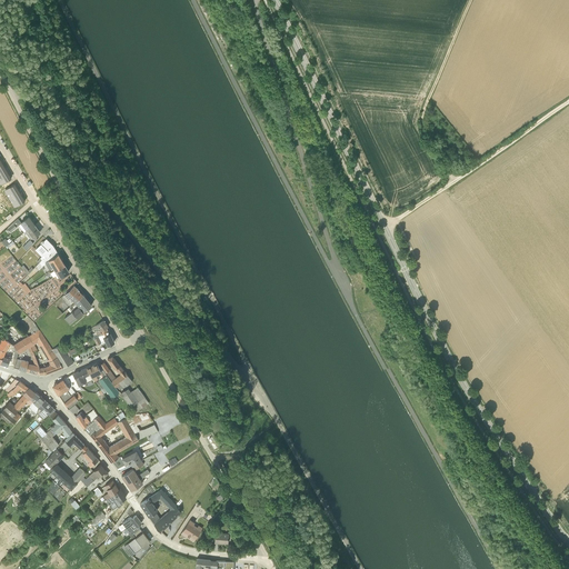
[(6,166),(0,169),(0,180),(0,181),(11,175),(6,166)]
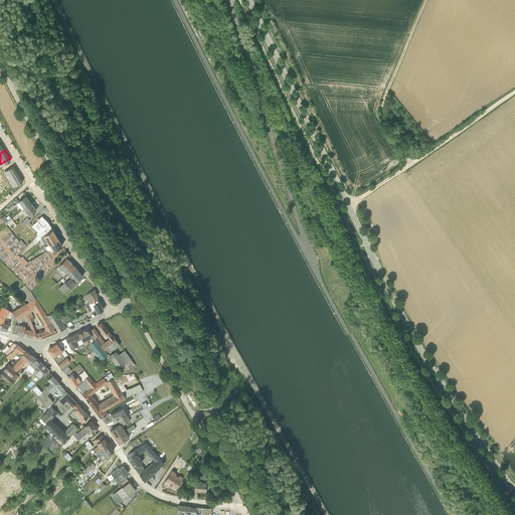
[(13,163),(3,169),(8,177),(18,171),(13,163)]
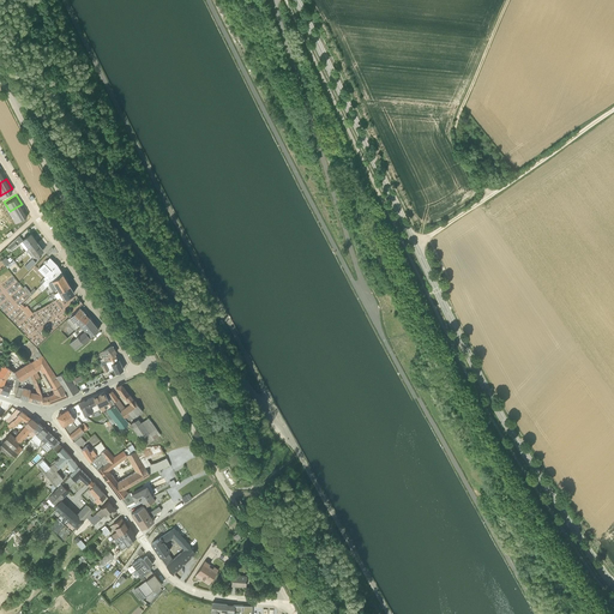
[(22,204),(10,211),(16,220),(26,212),(22,204)]
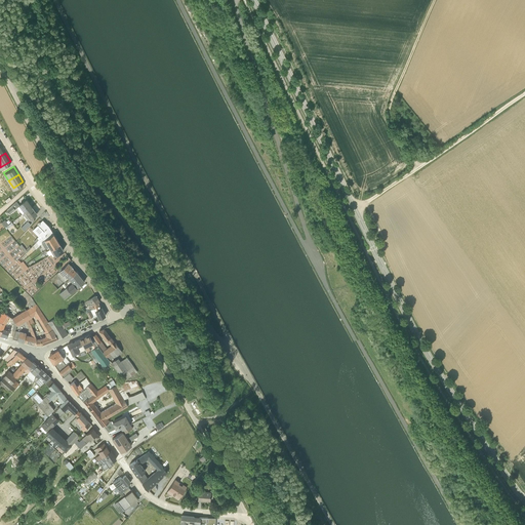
[(23,210),(32,204),(26,196),(19,202),(16,198),(6,206),(7,208),(6,209),(7,210),(8,209),(9,210),(15,206),(17,204),(23,211),(23,210)]
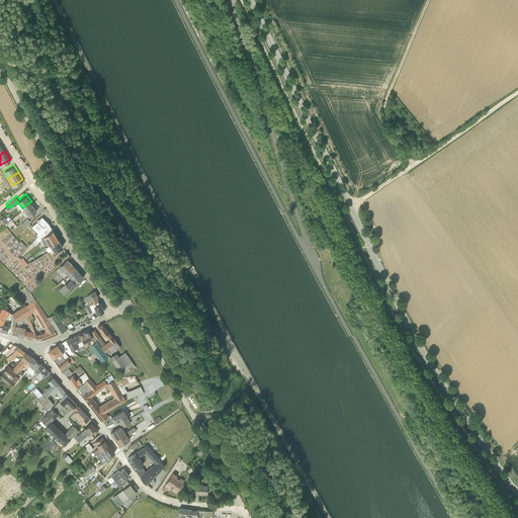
[(31,201),(22,207),(27,214),(36,207),(31,201)]
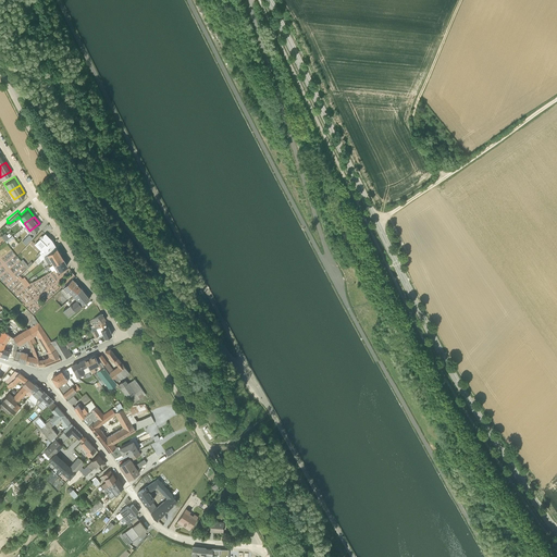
[(29,231),(22,237),(25,242),(33,234),(29,231)]
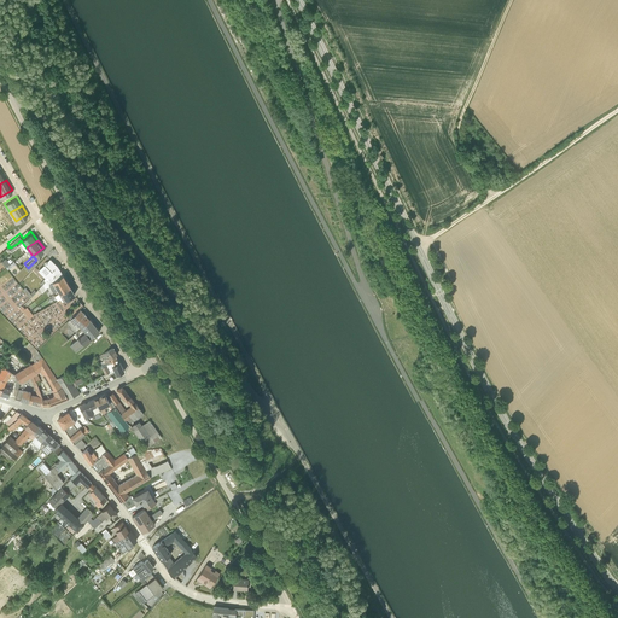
[(46,274),(57,263),(56,263),(52,260),(53,258),(50,256),(39,267),(46,274)]
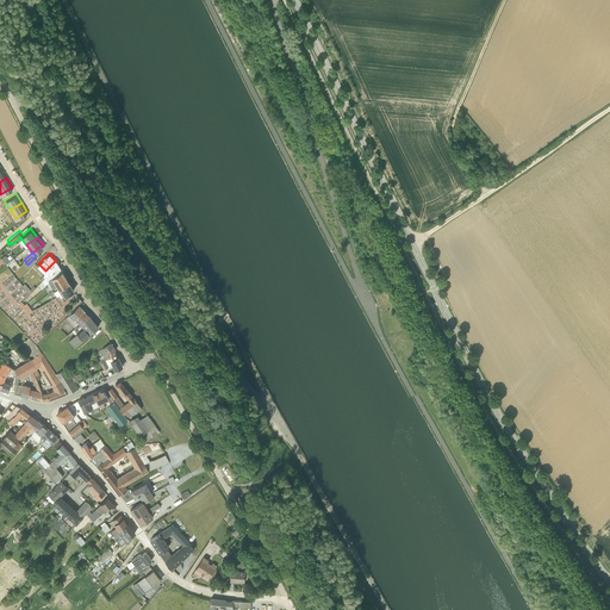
[(48,278),(62,268),(56,260),(45,271),(39,275),(42,278),(44,281),(49,279),(48,278)]
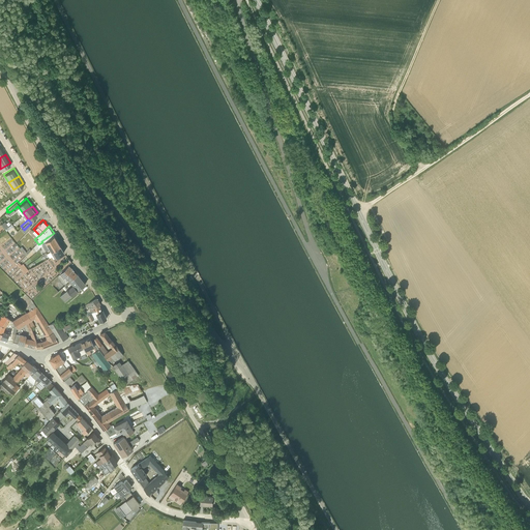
[(52,248),(60,243),(54,233),(41,241),(42,242),(46,247),(49,245),(52,248)]
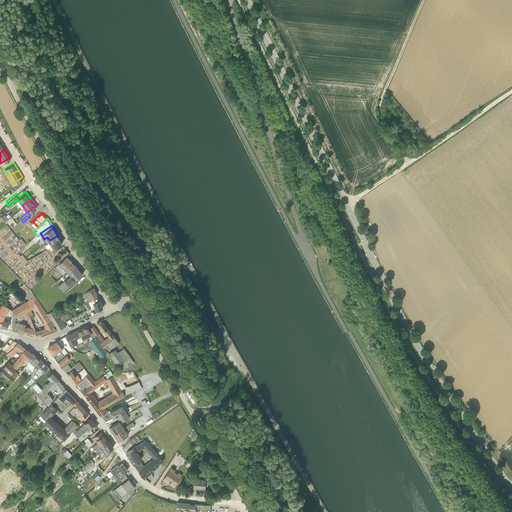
[(21,235),(19,236),(25,243),(30,238),(28,237),(25,240),(21,235)]
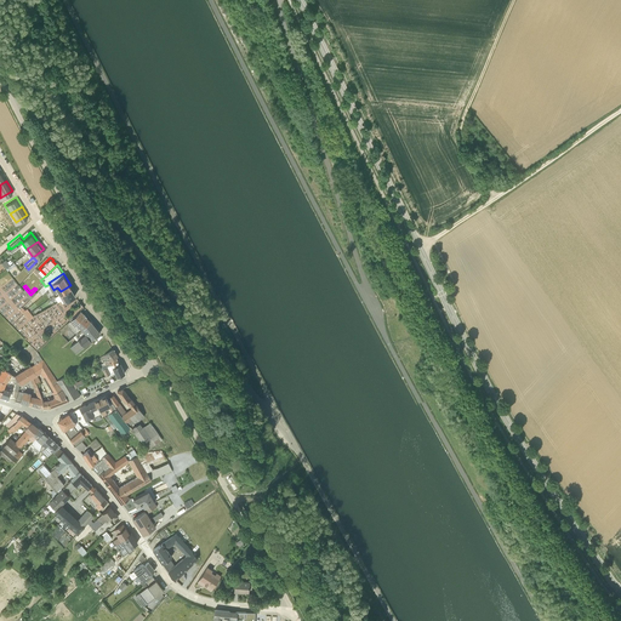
[(62,301),(74,292),(70,285),(61,291),(55,295),(58,298),(60,297),(62,301)]
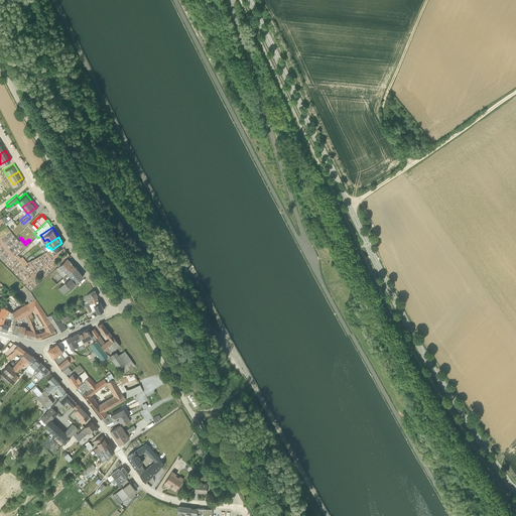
[(69,272),(75,265),(71,261),(71,260),(67,256),(58,264),(57,264),(55,266),(60,271),(59,271),(63,276),(68,272),(69,272)]
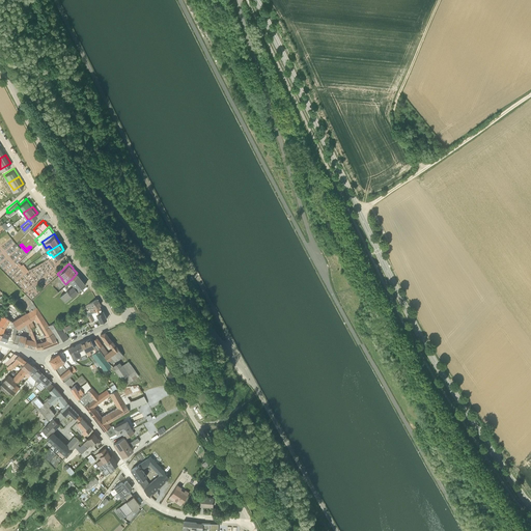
[(78,289),(85,283),(77,273),(71,280),(70,280),(65,284),(62,286),(63,286),(65,290),(74,284),(78,289)]
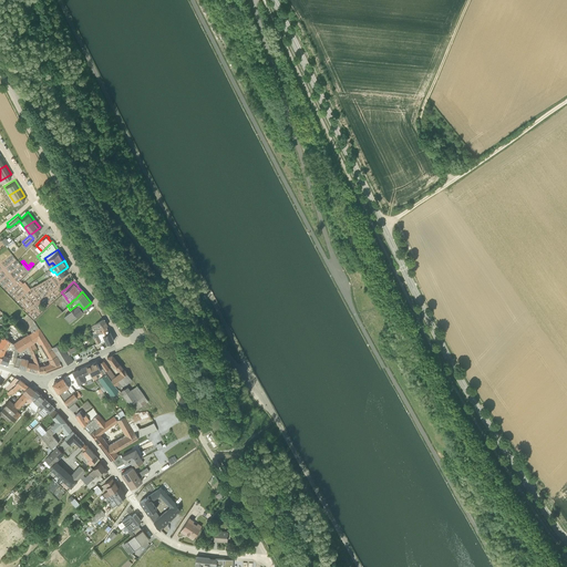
[(83,309),(79,303),(70,310),(63,315),(69,321),(83,309)]
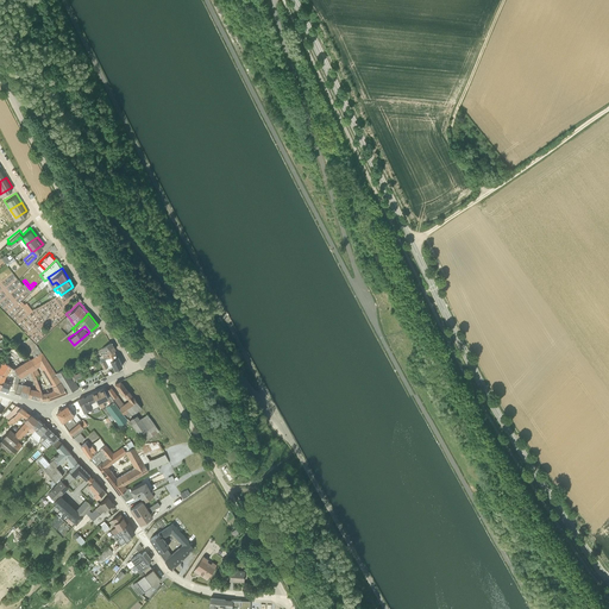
[(75,333),(73,328),(61,339),(63,343),(68,338),(75,333)]
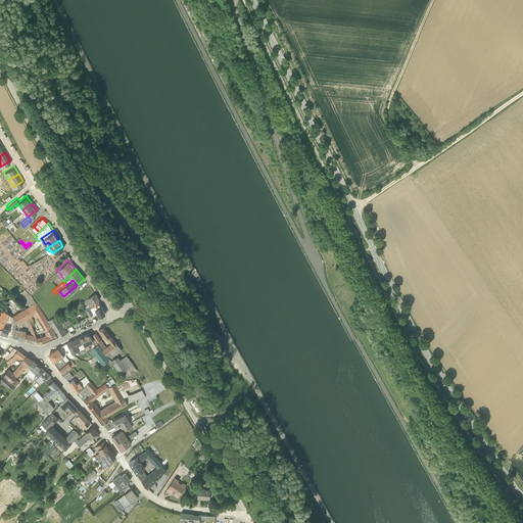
[(18,292),(26,301),(27,300),(28,300),(33,296),(31,294),(25,288),(18,292)]
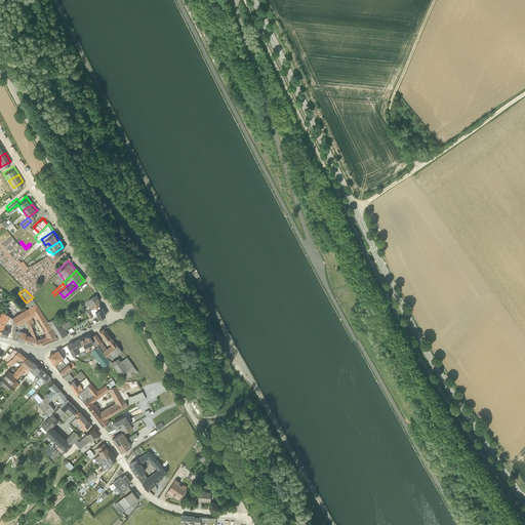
[(90,301),(97,297),(95,294),(81,303),(82,305),(84,304),(86,303),(87,306),(91,303),(90,301)]
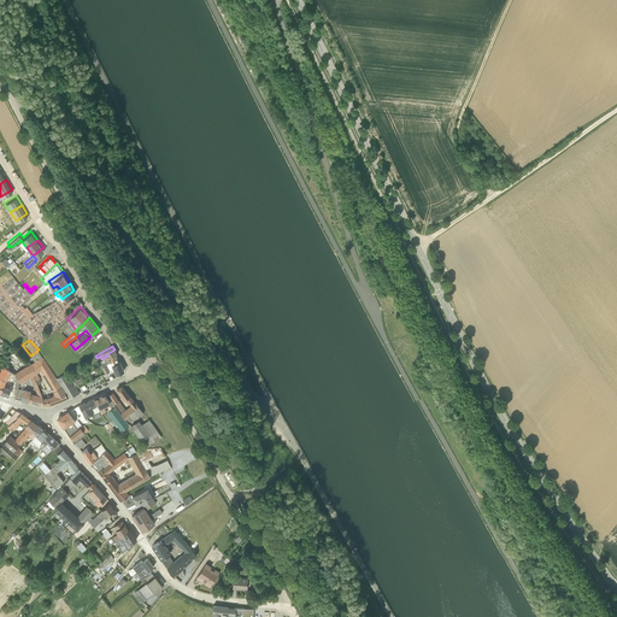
[(101,366),(106,364),(110,362),(109,358),(115,354),(117,353),(115,350),(106,354),(107,356),(103,359),(100,360),(103,363),(99,364),(100,366),(101,366)]
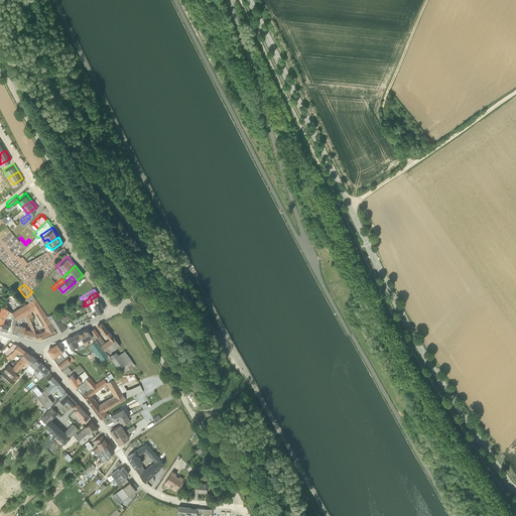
[(28,301),(35,297),(32,293),(26,297),(28,301)]
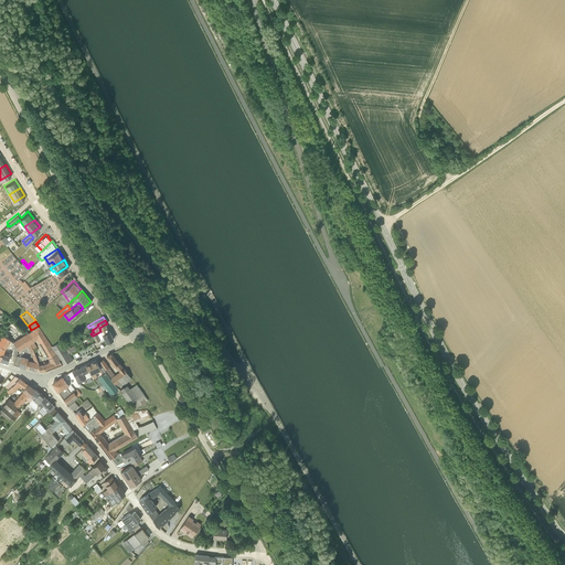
[(104,338),(107,342),(114,339),(109,330),(108,331),(105,324),(99,328),(100,331),(97,333),(99,340),(104,338)]
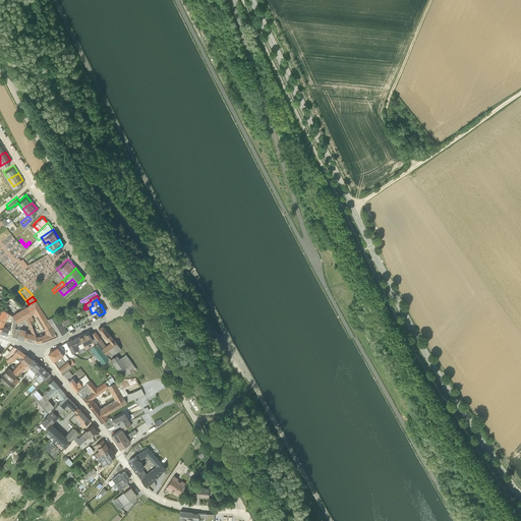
[(42,341),(57,336),(48,319),(37,300),(36,300),(29,304),(26,306),(31,314),(35,312),(46,332),(45,333),(45,334),(40,336),(36,336),(36,342),(42,341)]
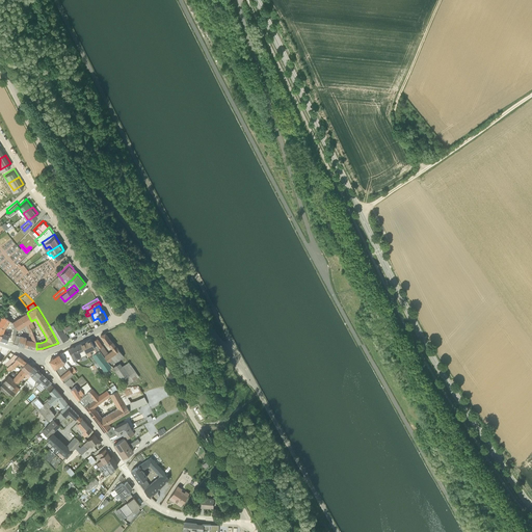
[(24,346),(36,349),(36,343),(30,328),(28,322),(31,321),(27,313),(12,321),(14,323),(18,328),(18,329),(26,324),(32,341),(26,339),(26,337),(20,336),(16,335),(14,341),(12,343),(24,346)]
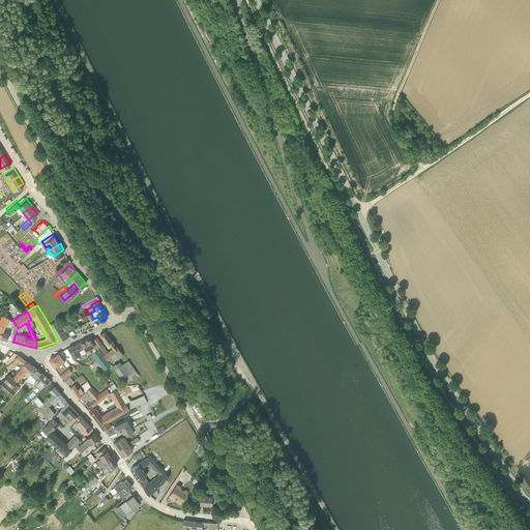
[(1,315),(0,317),(0,324),(5,326),(10,319),(4,314),(3,316),(1,315)]
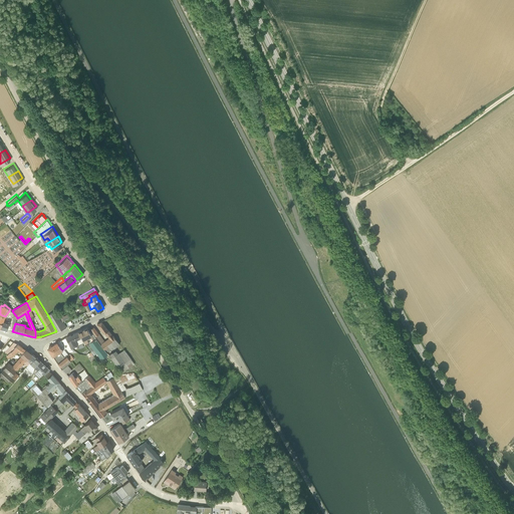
[(47,314),(56,331),(66,327),(62,320),(60,316),(56,309),(47,314)]
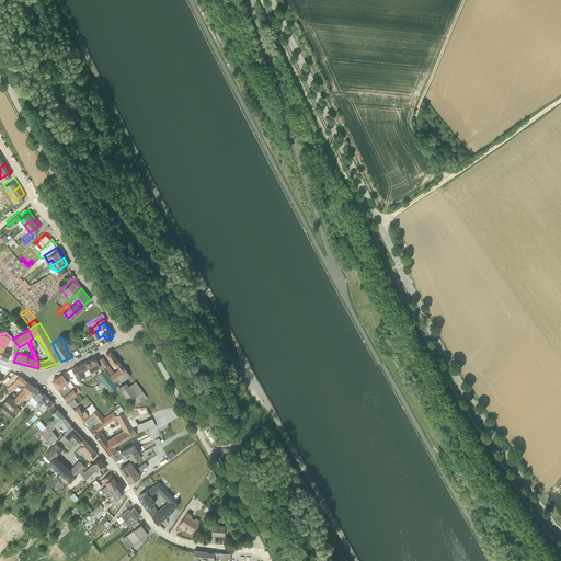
[(3,351),(3,350),(0,357),(8,359),(10,353),(3,351)]
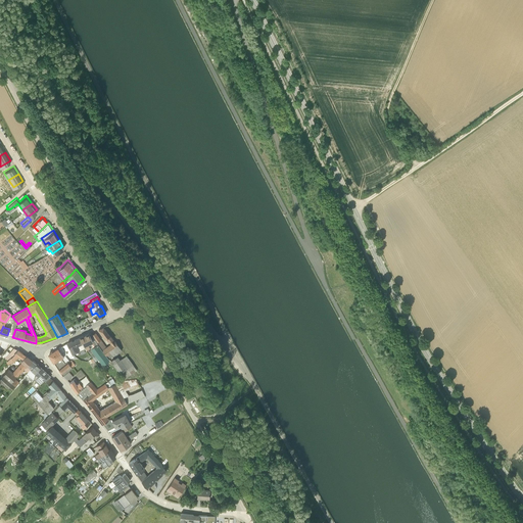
[(91,335),(109,360),(122,350),(103,327),(99,329),(105,338),(106,338),(110,344),(106,347),(95,332),(92,335),(91,335)]
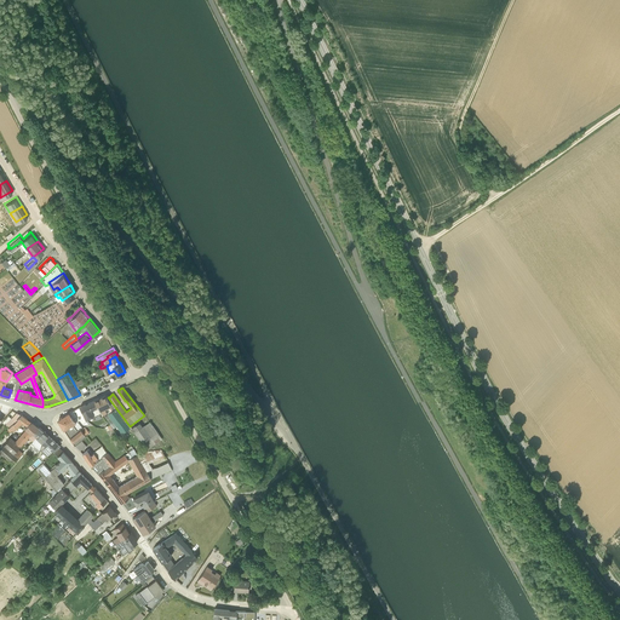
[(109,397),(107,395),(105,396),(105,395),(93,401),(96,406),(97,406),(102,413),(109,425),(113,430),(116,428),(121,434),(130,426),(108,397),(109,397)]
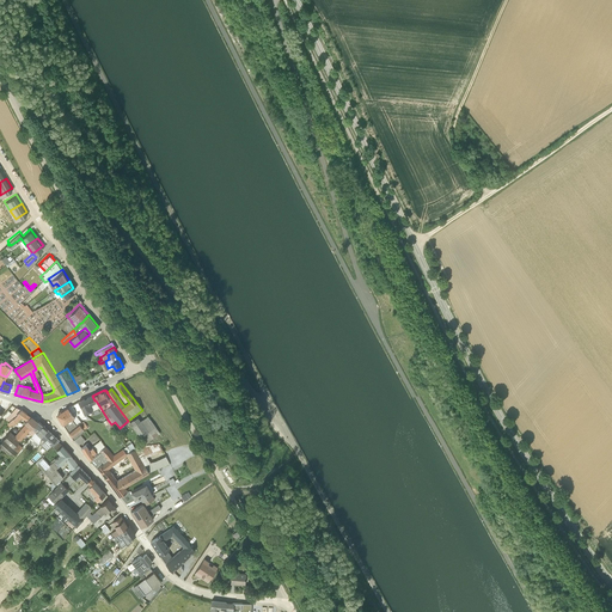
[(95,401),(92,396),(79,402),(84,415),(101,408),(96,401),(95,401)]
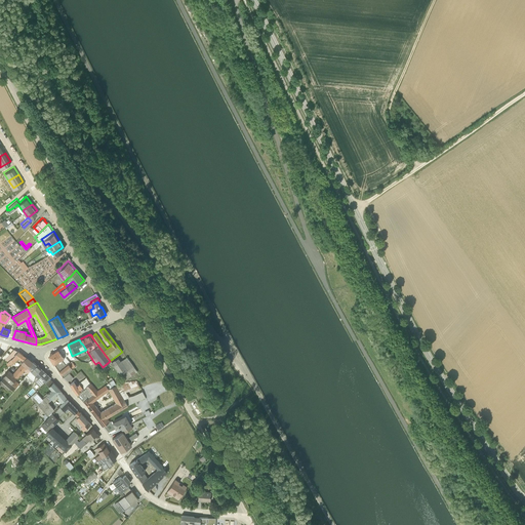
[(68,356),(66,353),(62,348),(49,355),(49,357),(64,378),(69,373),(73,370),(72,370),(68,364),(69,362),(66,357),(68,356)]
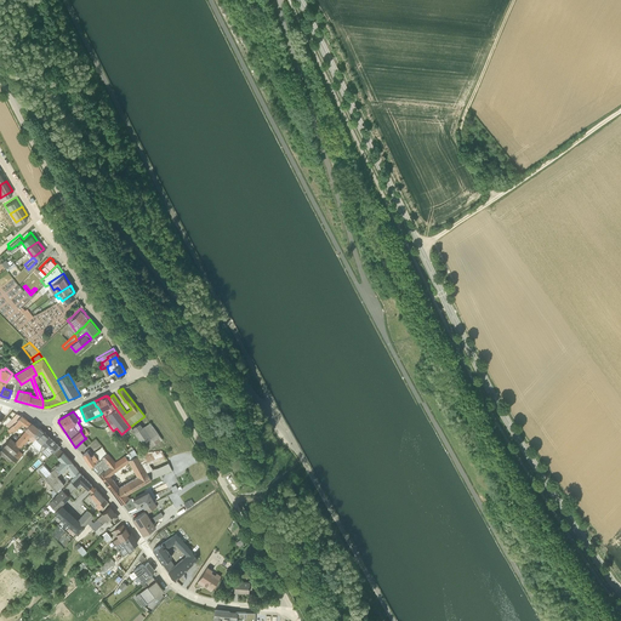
[(9,431),(21,415),(17,414),(11,419),(6,425),(5,427),(7,429),(9,431)]
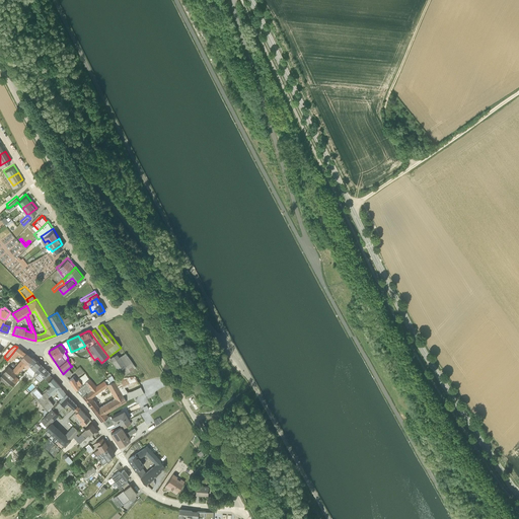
[(15,377),(16,375),(17,375),(23,368),(26,365),(26,364),(31,358),(26,354),(17,347),(7,360),(6,359),(4,361),(8,365),(10,363),(11,363),(18,355),(22,358),(20,360),(21,361),(13,371),(9,367),(0,377),(0,381),(1,381),(11,390),(19,381),(15,377)]
